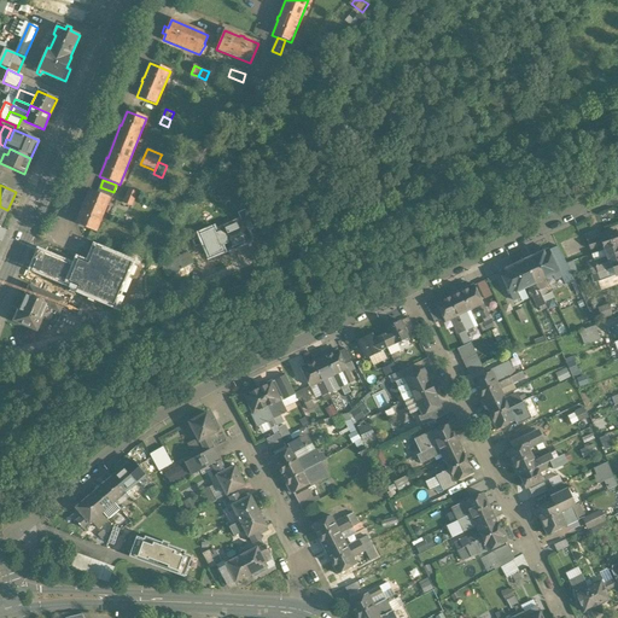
[(114,192),(100,187),(97,193),(110,199),(114,192)]
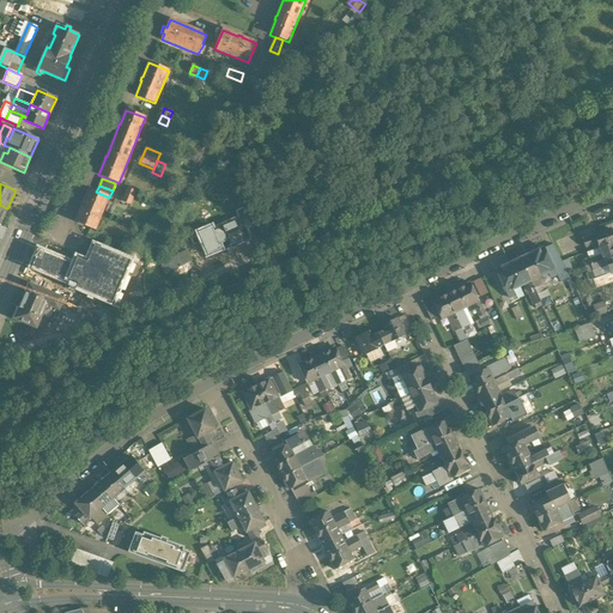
[(135,190),(128,188),(125,195),(133,198),(135,190)]
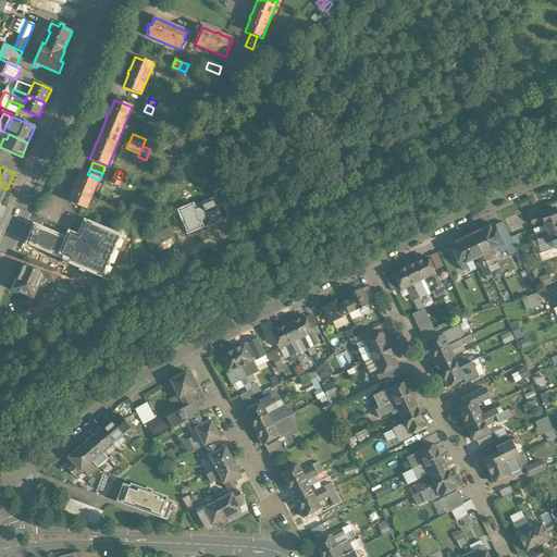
[(87,174),(81,172),(75,185),(73,188),(74,188),(69,201),(86,209),(99,180),(87,174)]
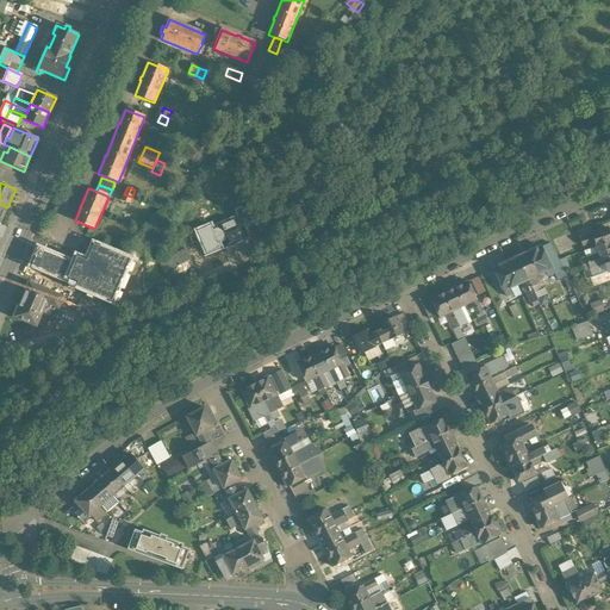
[(132,197),(124,194),(122,201),(129,204),(132,197)]
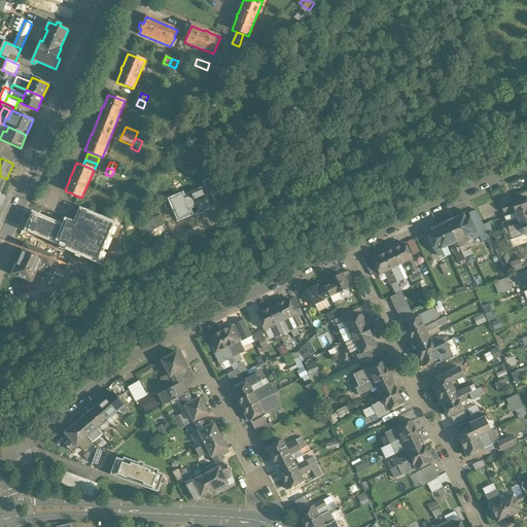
[(206,188),(186,197),(190,209),(195,207),(197,212),(213,205),(206,188)]
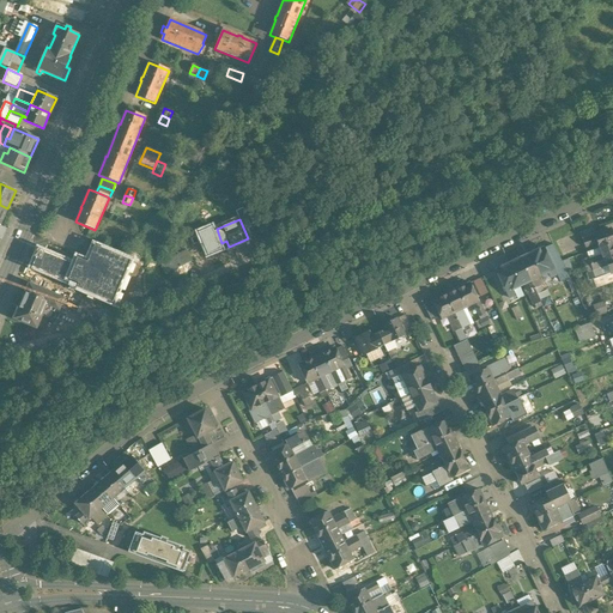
[(225,249),(222,243),(217,229),(213,223),(196,230),(207,256),(225,249)]
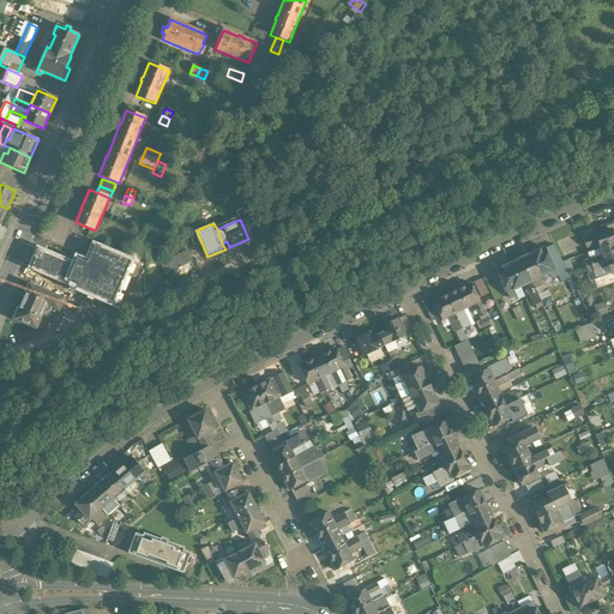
[(613,236),(612,230),(609,229),(603,232),(602,234),(595,236),(599,245),(600,248),(613,244),(613,236)]
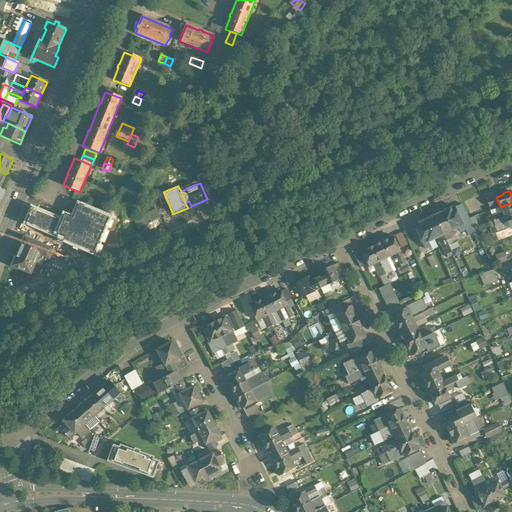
[(488,207),(499,204),(496,197),(486,200),(488,207)]
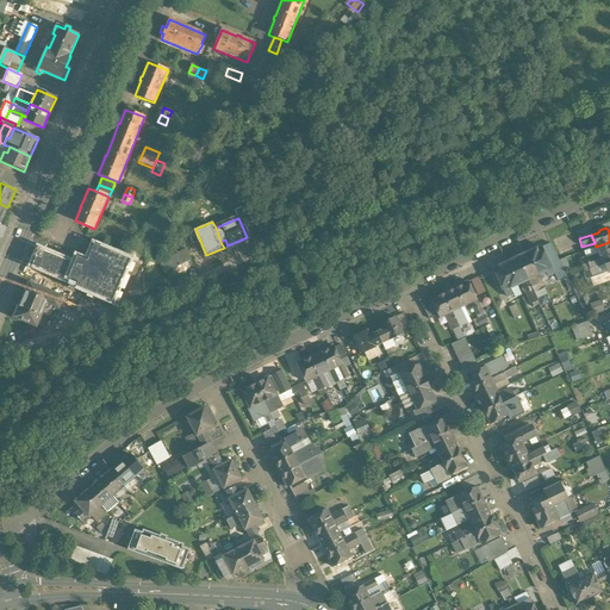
[(114,299),(132,255),(95,240),(88,256),(78,251),(75,259),(69,273),(80,278),(78,284),(114,299)]
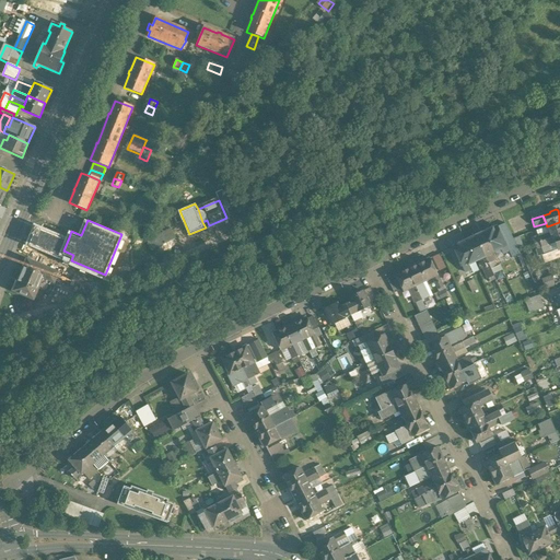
[(559,222),(547,226),(549,233),(550,238),(552,237),(559,234),(559,222)]
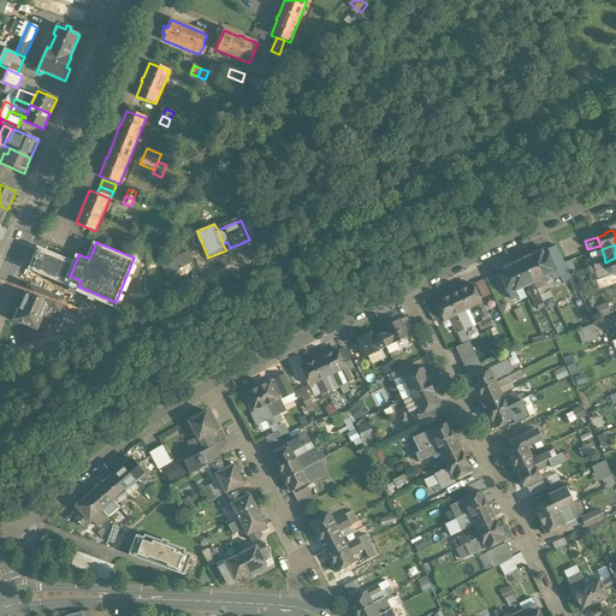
[(70,276),(76,261),(41,247),(33,265),(67,280),(70,276)]
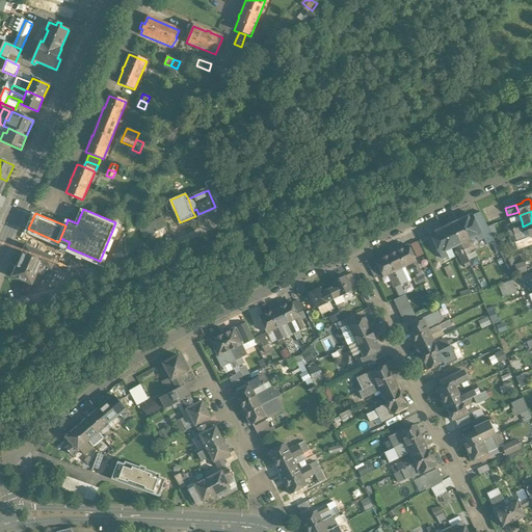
[(475,222),(472,215),(459,221),(469,240),(475,237),(481,234),(475,222)]
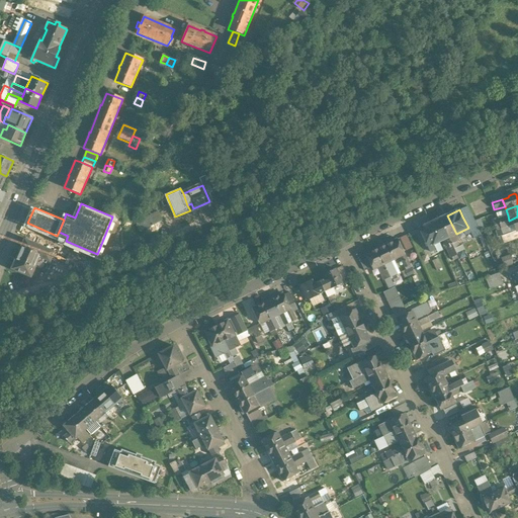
[(157,211),(135,223),(140,232),(161,221),(157,211)]
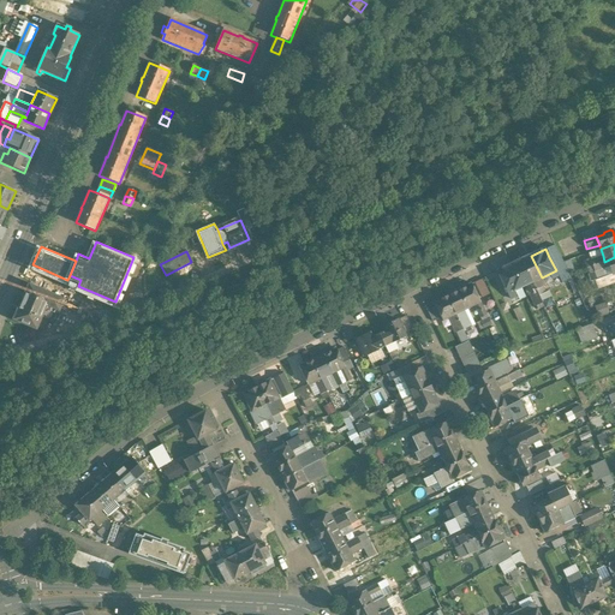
[(557,254),(549,257),(556,270),(559,276),(567,272),(557,254)]
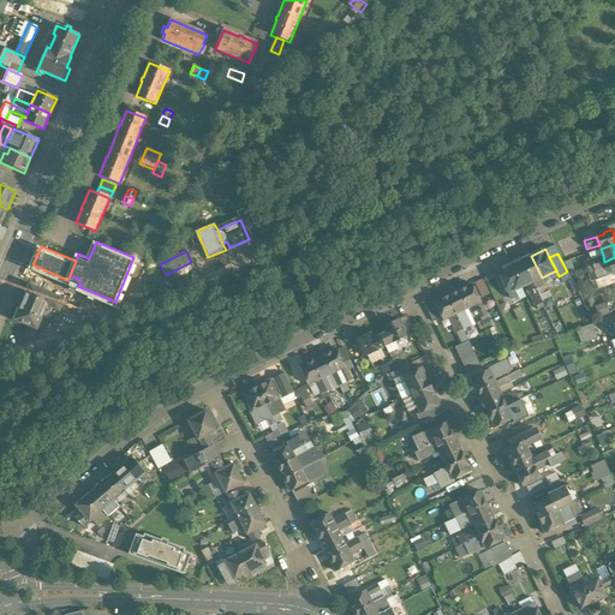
[(531,256),(521,261),(532,282),(538,279),(542,278),(531,256)]
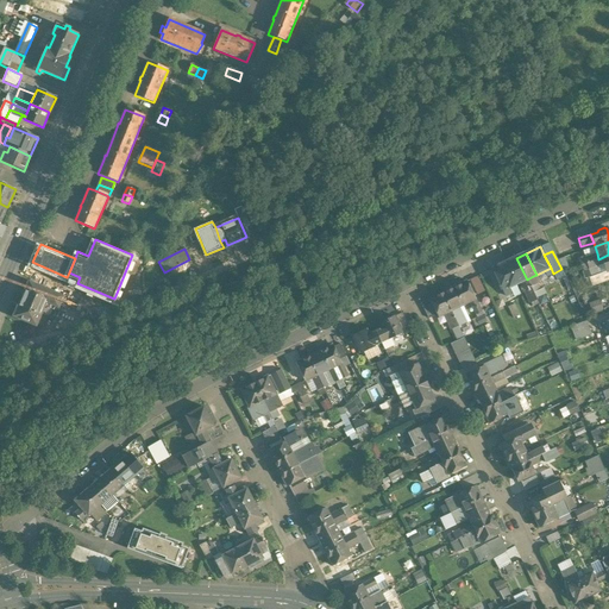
[(597,253),(584,258),(586,264),(598,259),(597,253)]
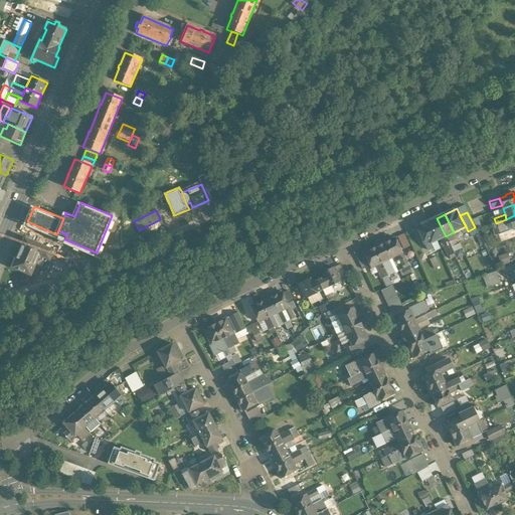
[(446,236),(437,218),(428,222),(437,240),(440,239),(446,236)]
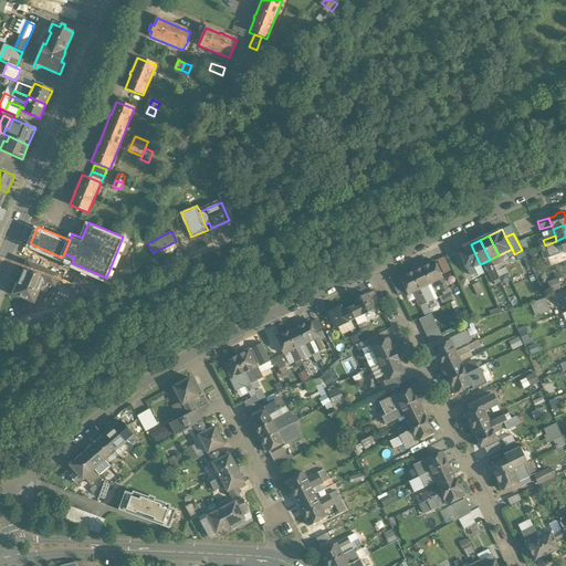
[(556,241),(545,245),(547,251),(561,247),(558,240),(556,241)]
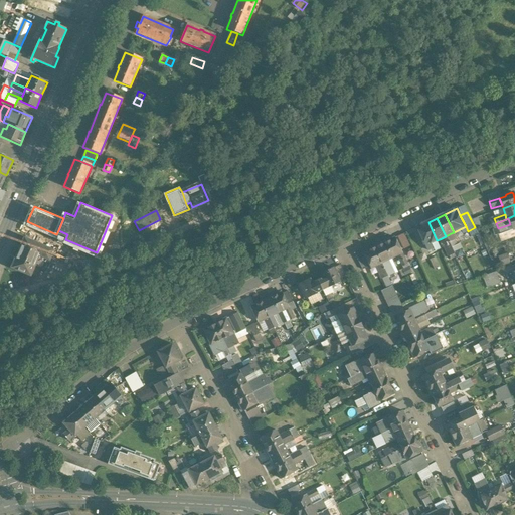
[(437,240),(428,222),(416,227),(424,246),(431,243),(436,240),(437,240)]
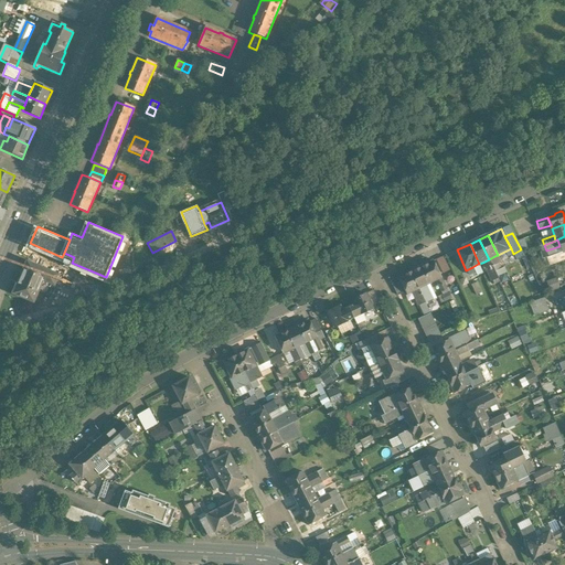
[(560,246),(546,251),(548,257),(562,253),(560,246)]
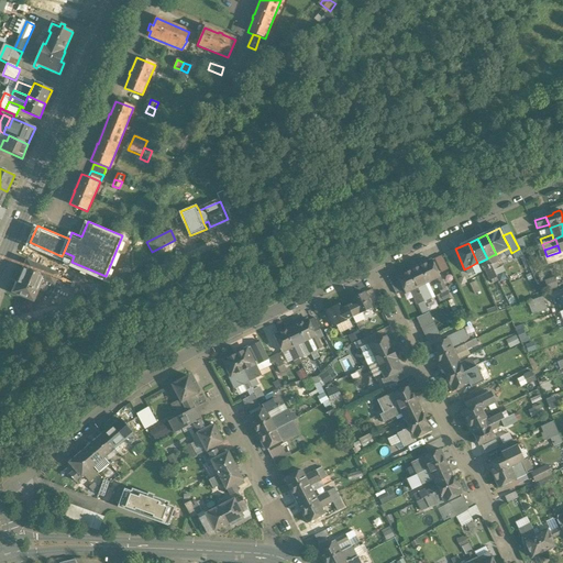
[(519,249),(511,253),(515,261),(522,256),(519,249)]
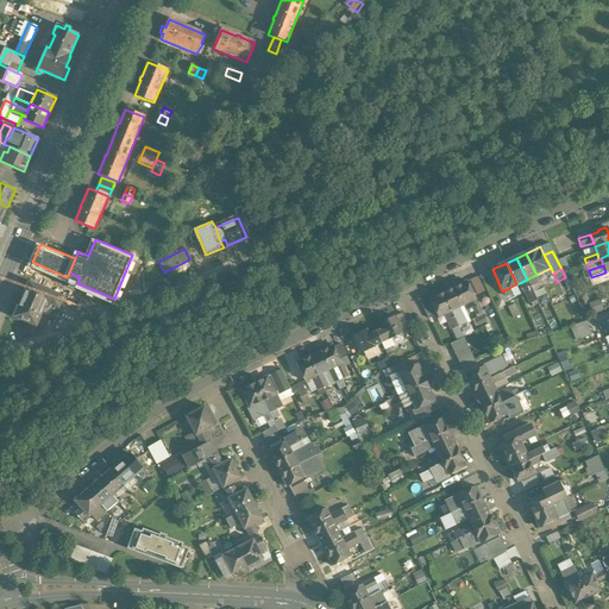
[(533,276),(527,280),(531,288),(538,284),(533,276)]
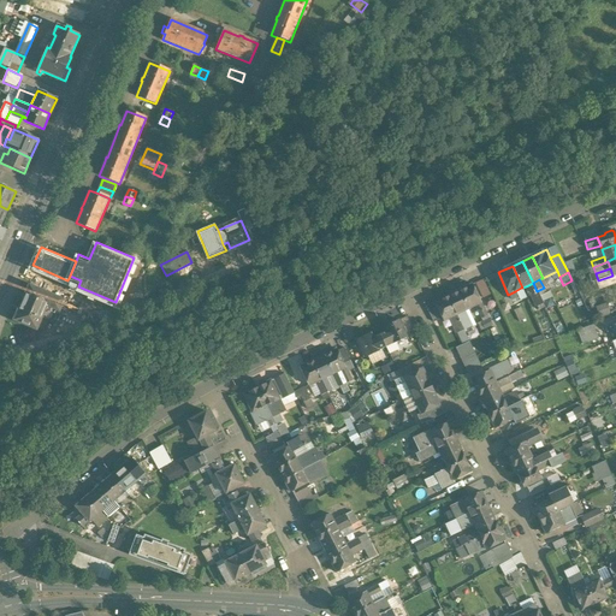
[(533,283),(526,286),(529,295),(531,294),(537,291),(533,283)]
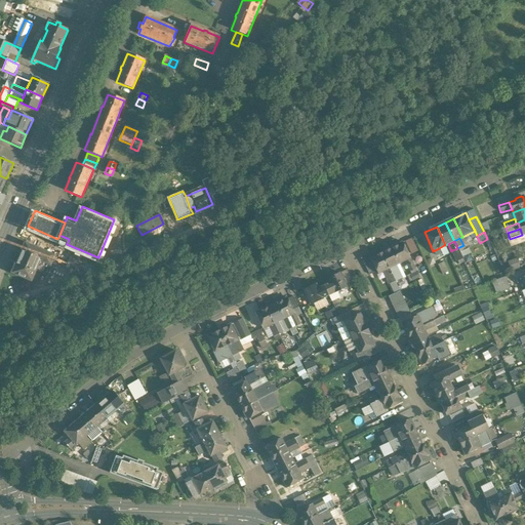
[(25,243),(16,263),(35,271),(40,260),(43,252),(25,243)]
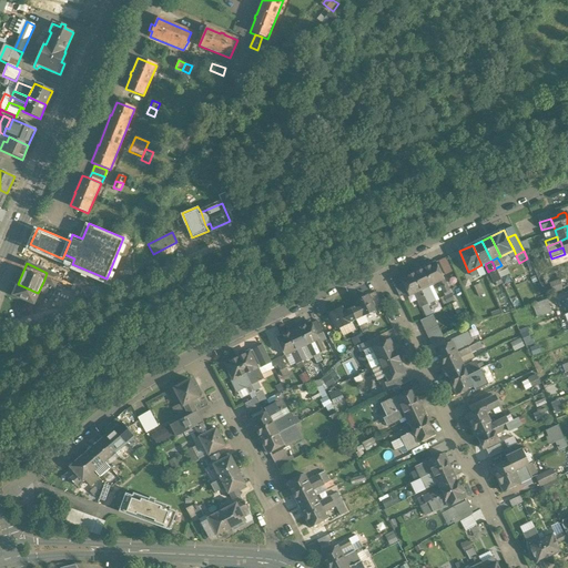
[(444,280),(435,263),(424,269),(432,285),(438,282),(444,280)]
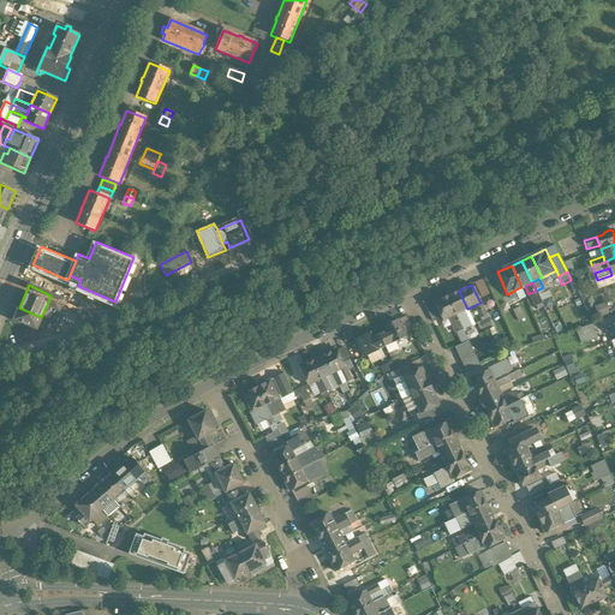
[(526,300),(520,287),(514,291),(517,297),(513,298),(517,305),(526,300)]
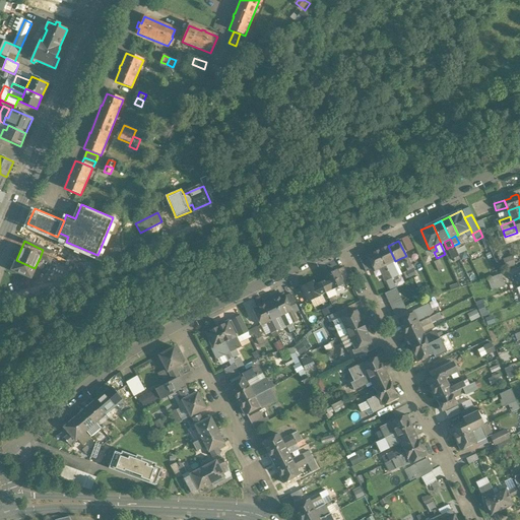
[(395,261),(388,246),(378,251),(385,266),(389,264),(395,261)]
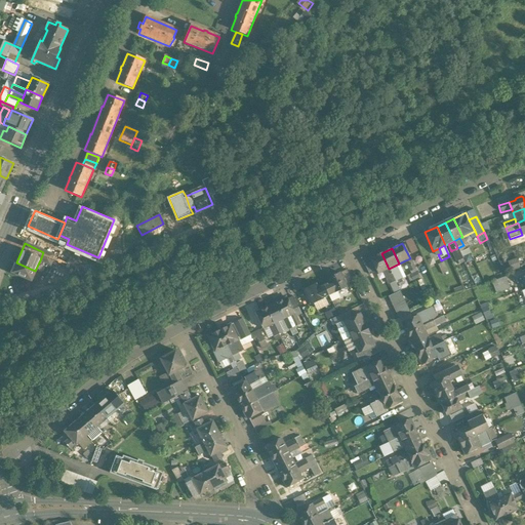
[(53,256),(43,252),(40,260),(50,266),(53,256)]
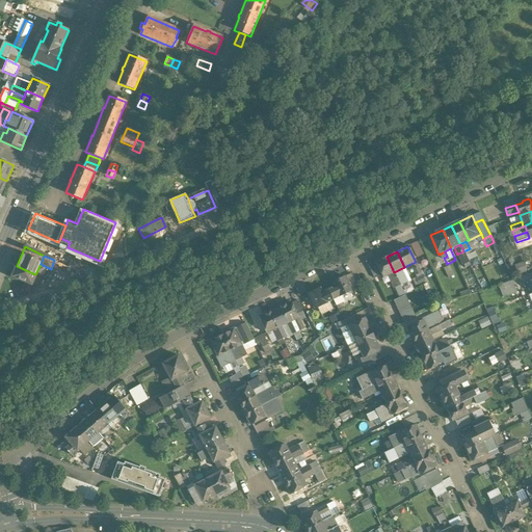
[(387,257),(375,262),(380,273),(382,277),(389,274),(394,272),(387,257)]
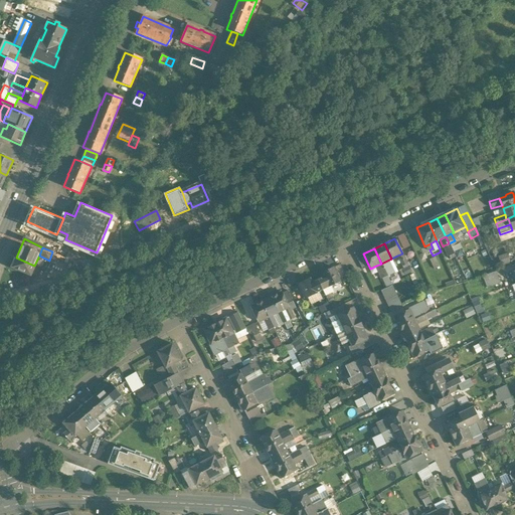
[(361,268),(368,265),(363,253),(356,256),(361,268)]
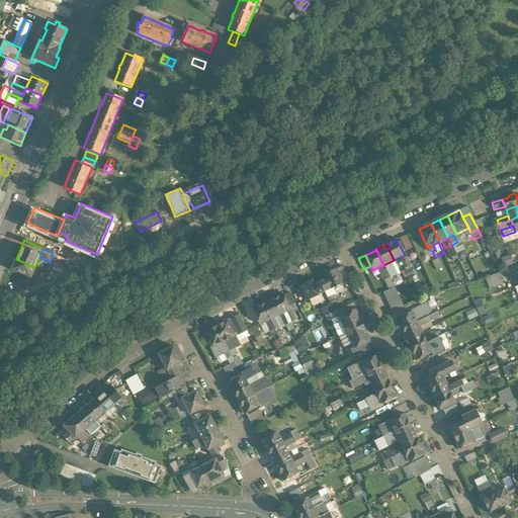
[(410,266),(405,255),(400,257),(405,268),(410,266)]
